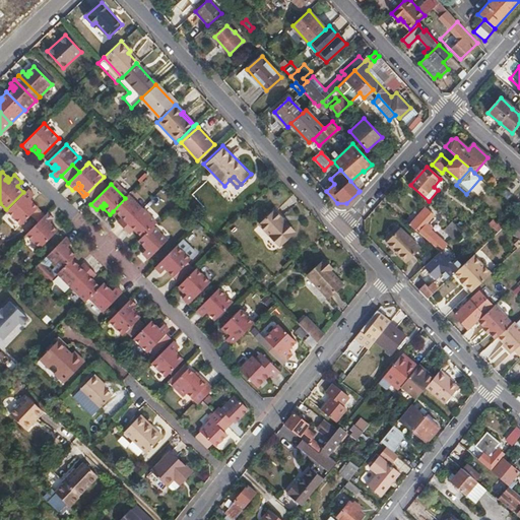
[(20,223),(38,206),(33,202),(30,204),(27,201),(28,198),(34,194),(27,188),(23,192),(6,209),(20,223)]
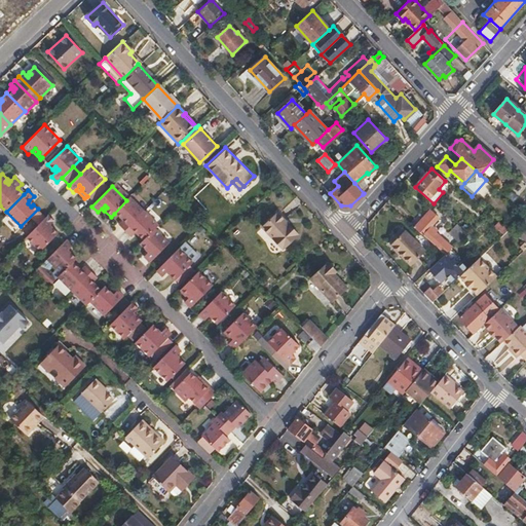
[(124,232),(145,212),(130,197),(126,200),(114,214),(119,219),(122,217),(124,219),(121,221),(117,226),(124,232)]
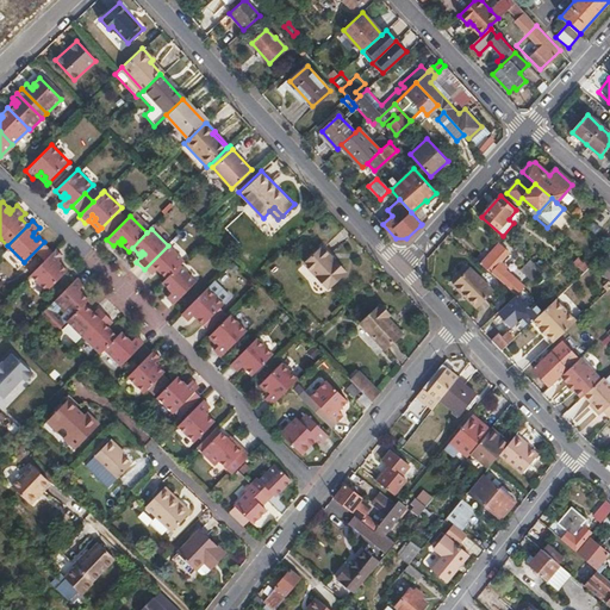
[(180,266),(184,261),(168,246),(144,269),(149,274),(154,269),(157,267),(160,269),(156,272),(165,280),(180,266)]
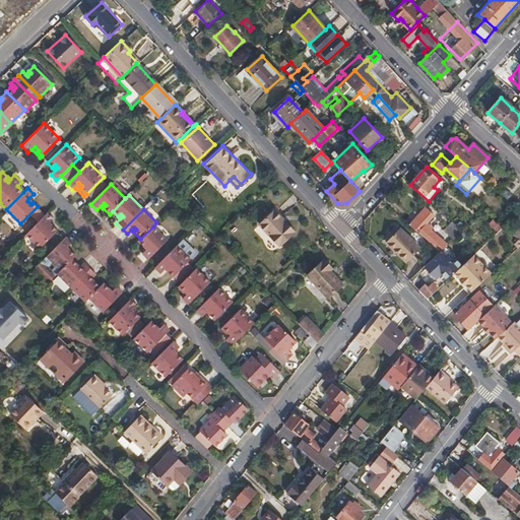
[(274,209),(258,224),(277,246),(294,231),(274,209)]
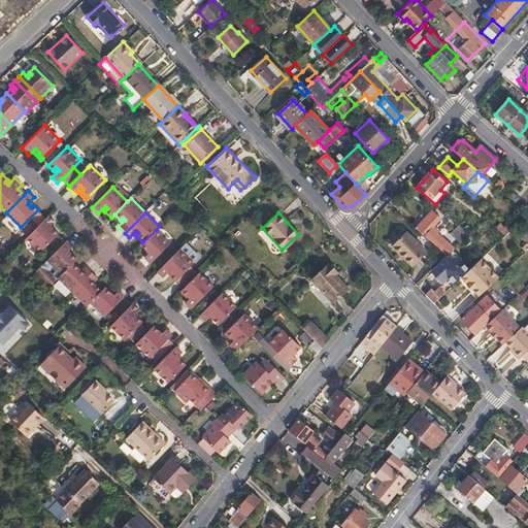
[(432,212),(417,230),(447,256),(454,249),(437,234),(439,232),(434,227),(440,220),(432,212)]
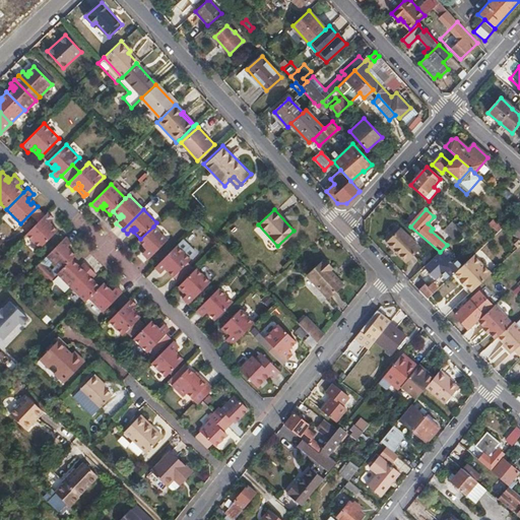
[(42,248),(59,230),(53,224),(50,226),(47,223),(50,220),(54,216),(48,210),(25,233),(42,248)]
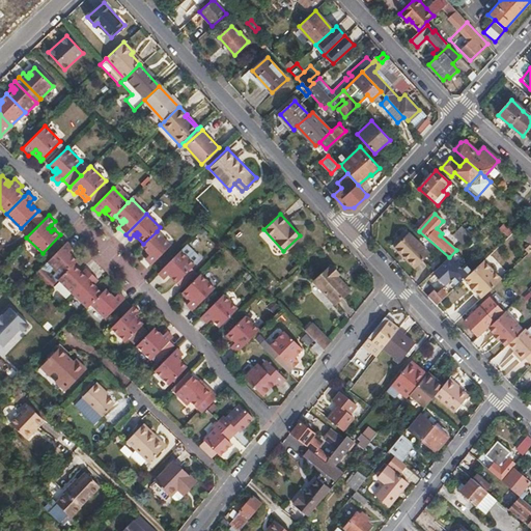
[(530,231),(524,225),(518,233),(528,242),(530,238),(530,231)]
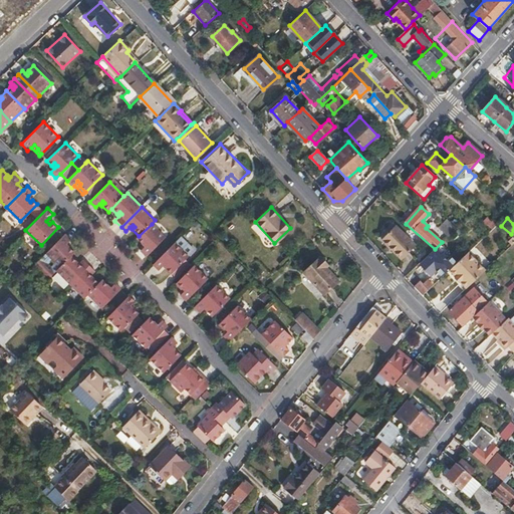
[(438,230),(447,238),(457,228),(447,220),(438,230)]
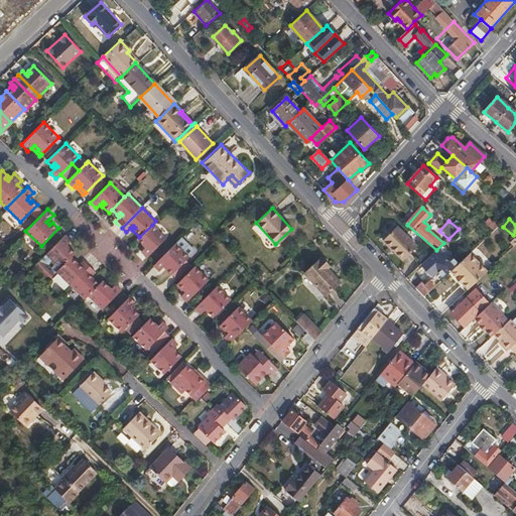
[(165,238),(152,225),(139,237),(136,241),(141,245),(143,243),(146,246),(144,248),(140,252),(146,258),(165,238)]
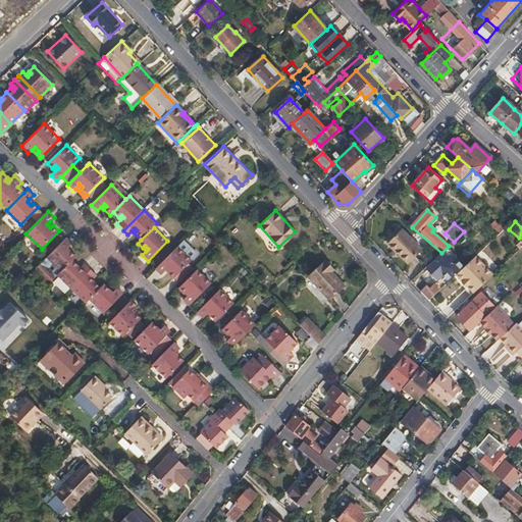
[(402,231),(388,245),(408,263),(421,250),(402,231)]
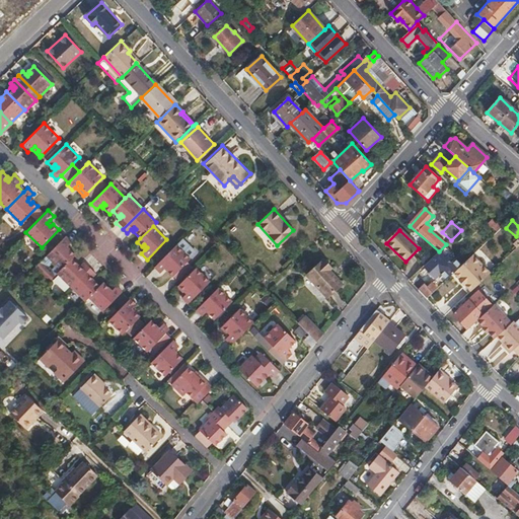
[(71,258),(75,254),(70,249),(68,251),(64,248),(66,245),(70,241),(65,236),(33,267),(48,281),(57,273),(71,258)]
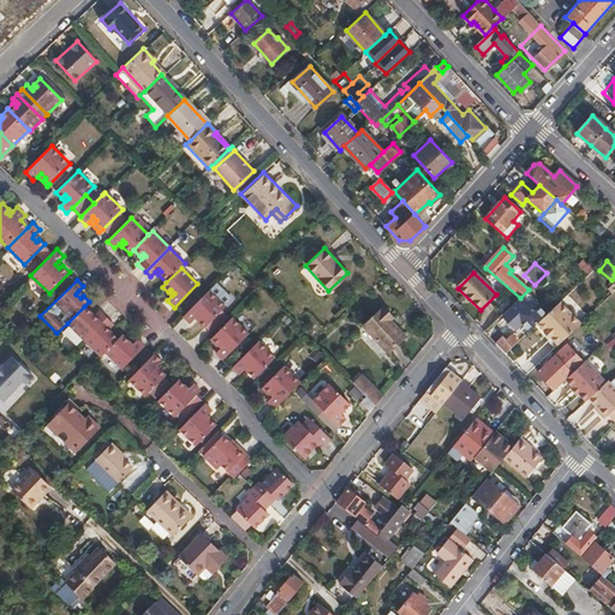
[(225,308),(209,291),(187,311),(181,317),(189,324),(193,320),(197,316),(199,318),(196,322),(204,328),(216,316),(225,308)]
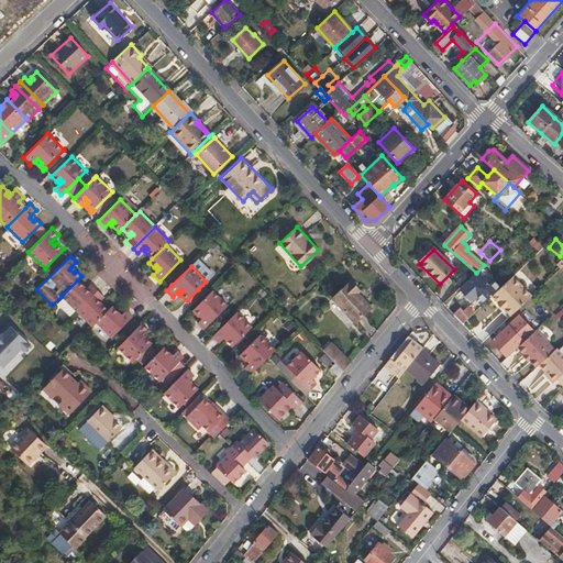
[(475,274),(460,288),(471,300),(486,286),(475,274)]
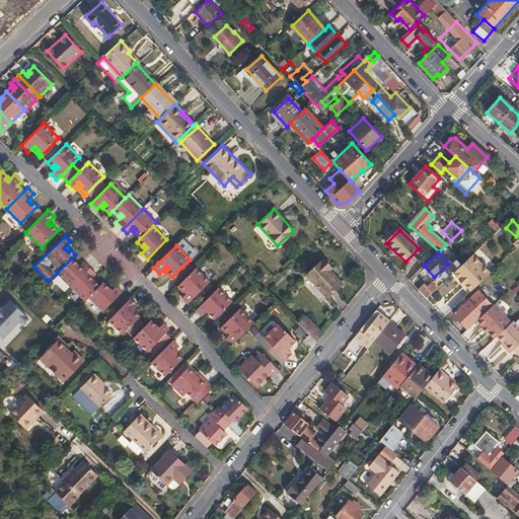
[(471,256),(453,275),(460,282),(458,283),(462,287),(463,286),(470,293),(474,289),(489,275),(471,256)]
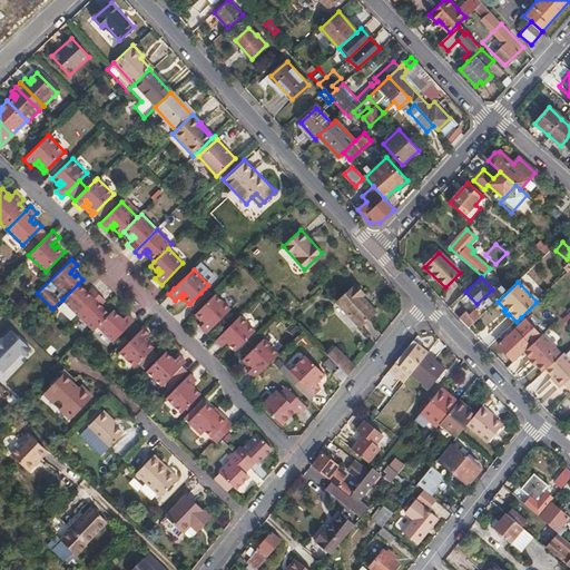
[(355,283),(336,301),(360,325),(375,311),(361,296),(364,293),(355,283)]
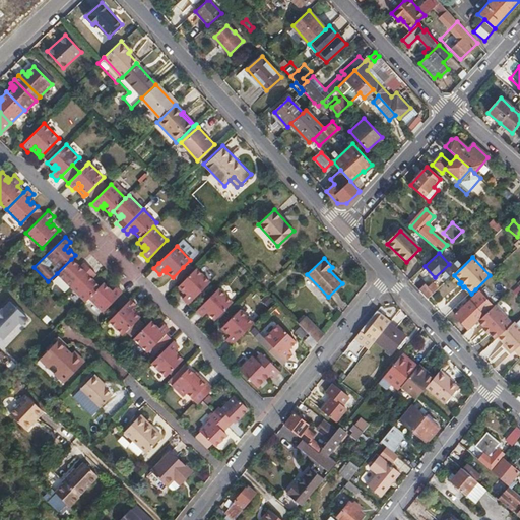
[(71,286),(89,268),(84,263),(79,267),(77,270),(75,267),(77,265),(71,259),(57,273),(58,274),(69,285),(71,286)]
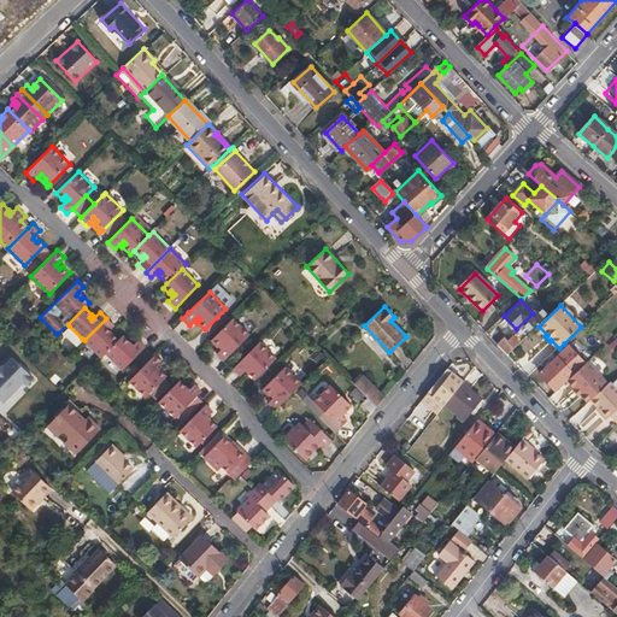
[(216,334),(225,324),(217,317),(205,329),(212,338),(216,334)]
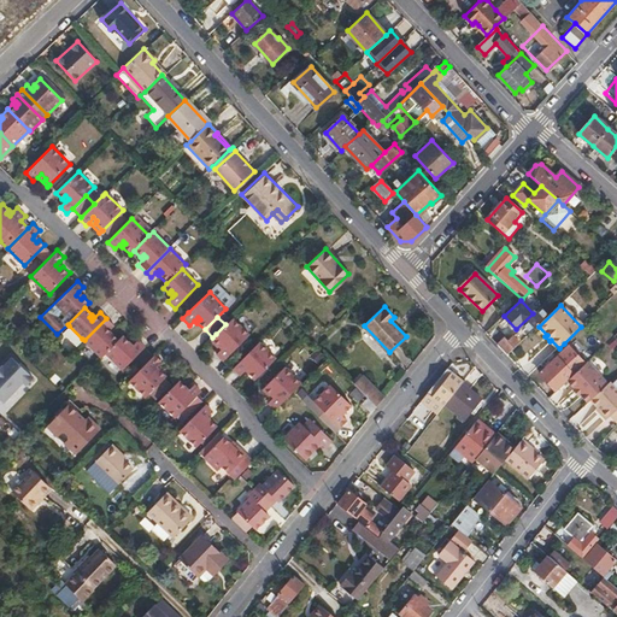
[(250,335),(233,317),(225,324),(216,334),(212,338),(209,341),(216,348),(217,346),(221,350),(216,353),(213,357),(219,364),(250,335)]
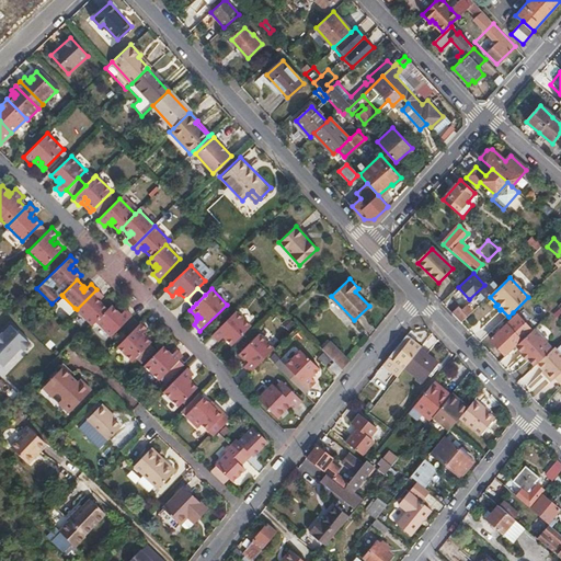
[(95,320),(106,309),(101,302),(99,305),(96,302),(99,300),(103,296),(96,289),(77,309),(91,324),(95,320)]
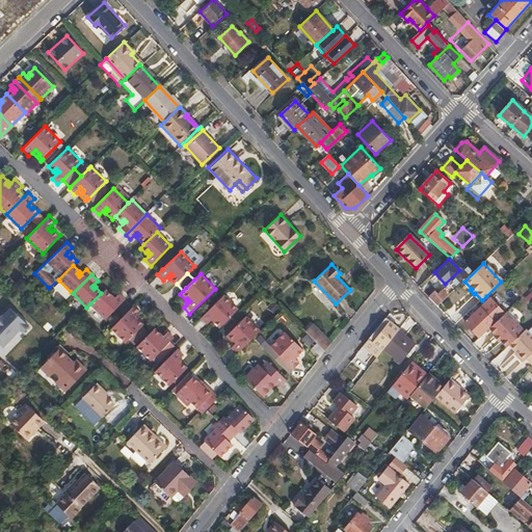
[(71,292),(59,281),(54,286),(65,297),(71,292)]
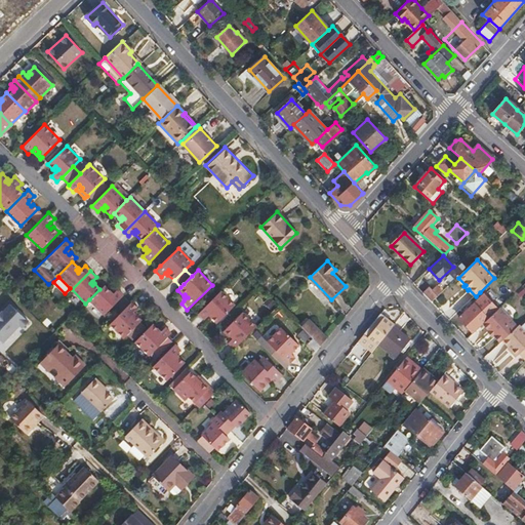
[(104,314),(123,295),(117,289),(113,292),(111,295),(109,292),(111,290),(105,284),(99,289),(89,299),(104,314)]
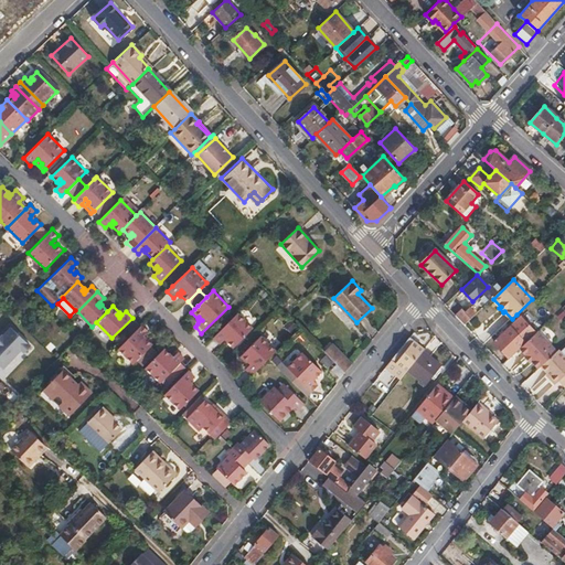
[(462,311),(456,317),(465,326),(476,316),(471,310),(467,315),(462,311)]
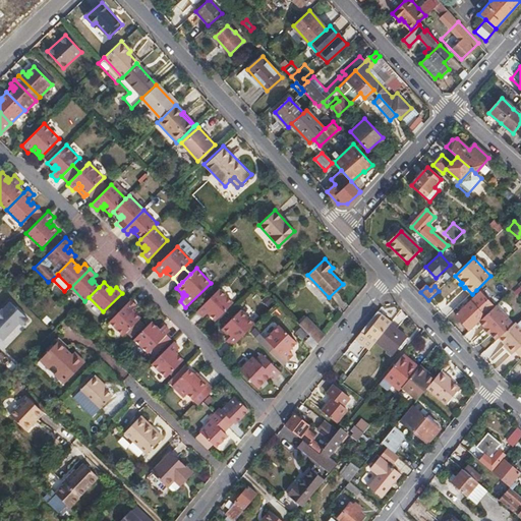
[(182,294),(176,288),(174,290),(182,298),(186,295),(183,292),(182,294)]
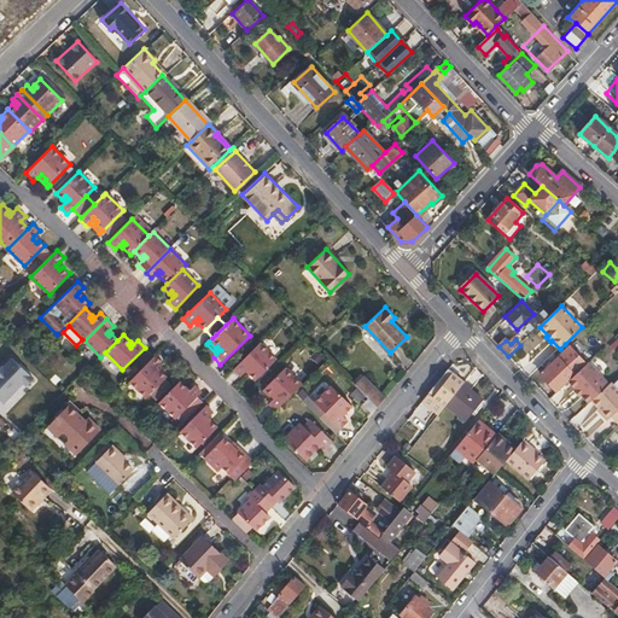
[(255,380),(277,359),(260,342),(233,368),(240,375),(245,371),(248,367),(251,371),(249,374),(255,380)]
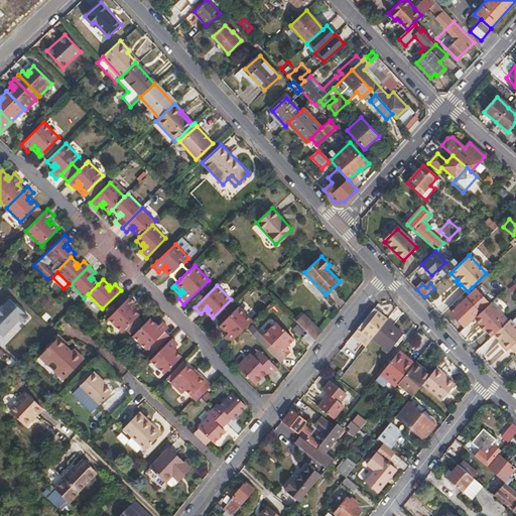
[(477,290),(456,310),(453,312),(453,313),(466,327),(474,318),(479,314),(489,304),(477,290)]
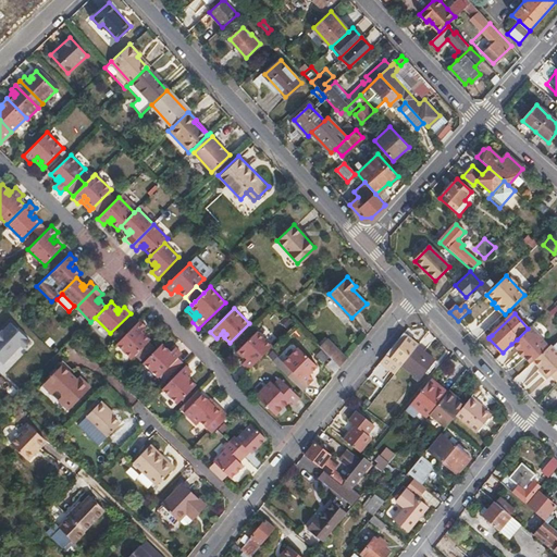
[(130,358),(148,341),(143,335),(138,332),(140,330),(144,326),(137,320),(114,344),(130,358)]
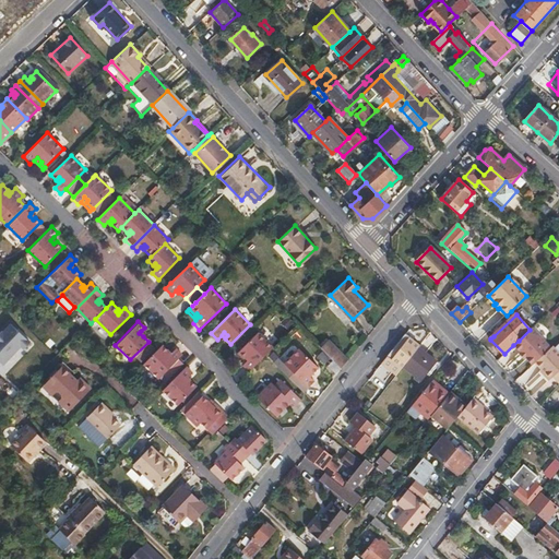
[(0,363),(3,366),(21,347),(24,349),(30,343),(10,324),(2,333),(1,332),(0,333),(0,363)]
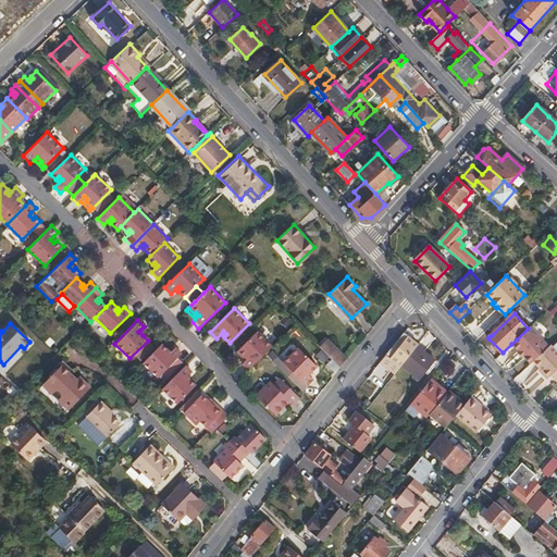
[(548,347),(529,327),(528,329),(517,339),(511,344),(518,351),(517,353),(522,358),(523,357),(524,358),(523,359),(530,366),(533,361),(548,347)]
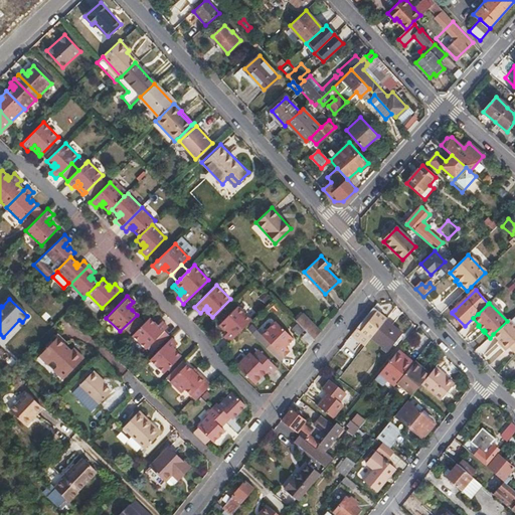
[(231,342),(253,320),(240,307),(223,324),(228,330),(230,328),(232,330),(227,333),(225,336),(231,342)]
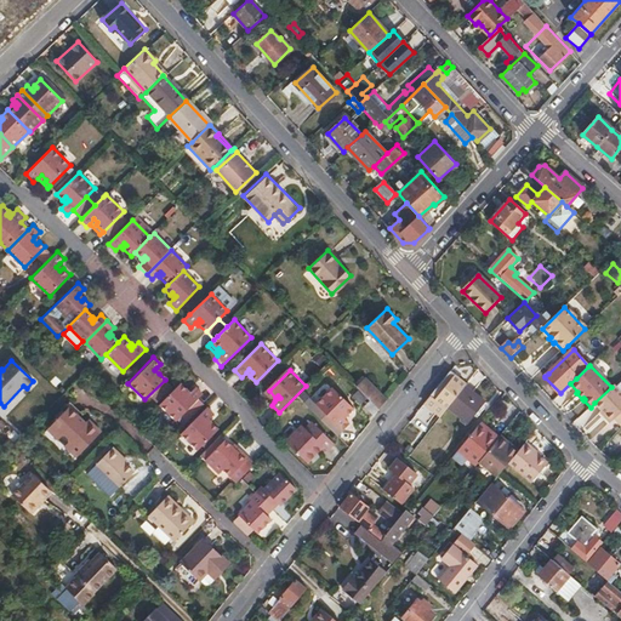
[(387,400),(365,377),(357,386),(380,409),(387,400)]
